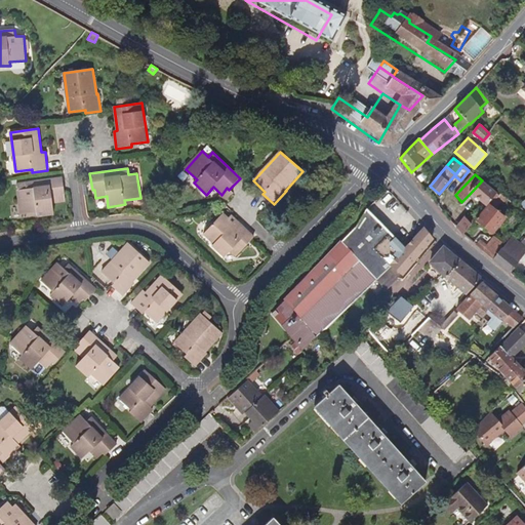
[(64,202),(63,194),(66,194),(63,177),(16,184),(21,215),(37,212),(37,217),(54,214),(53,203),(64,202)]
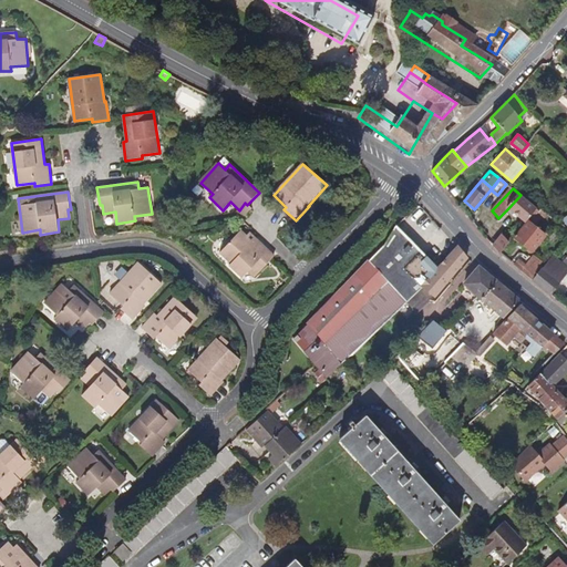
[(521,195),(507,209),(523,225),(528,218),(532,214),(536,208),(521,195)]
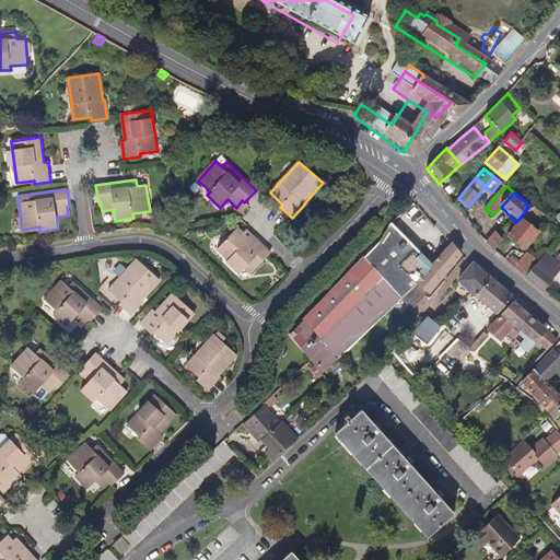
[(541,211),(535,206),(533,208),(532,209),(538,216),(541,211)]
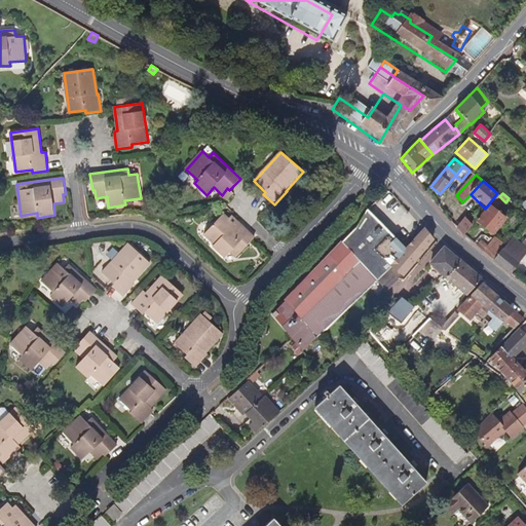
[(490,205),(478,220),(493,233),(505,218),(490,205)]
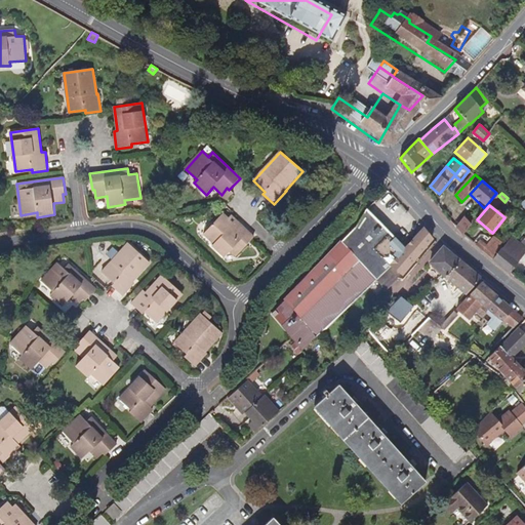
[(295,342),(303,351),(317,336),(323,329),(326,328),(345,310),(351,304),(364,290),(376,279),(388,269),(391,266),(402,274),(432,239),(425,228),(405,249),(366,209),(356,227),(355,226),(284,298),(270,314),(292,338),(295,342)]
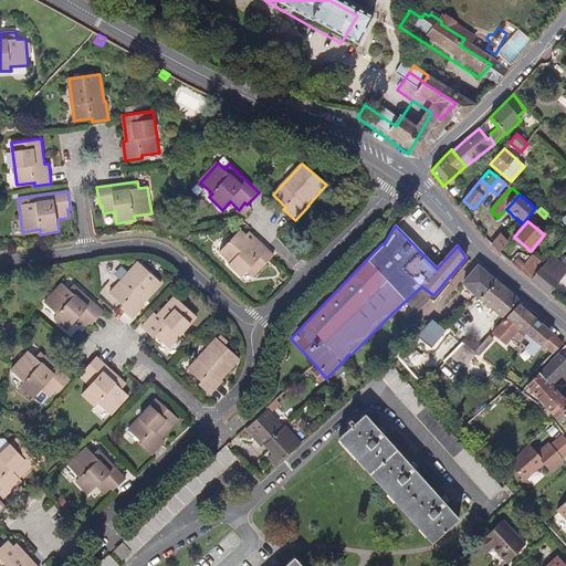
[(275,255),(249,232),(247,236),(241,230),(220,252),(231,263),(229,265),(243,278),(248,272),(254,279),(275,255)]
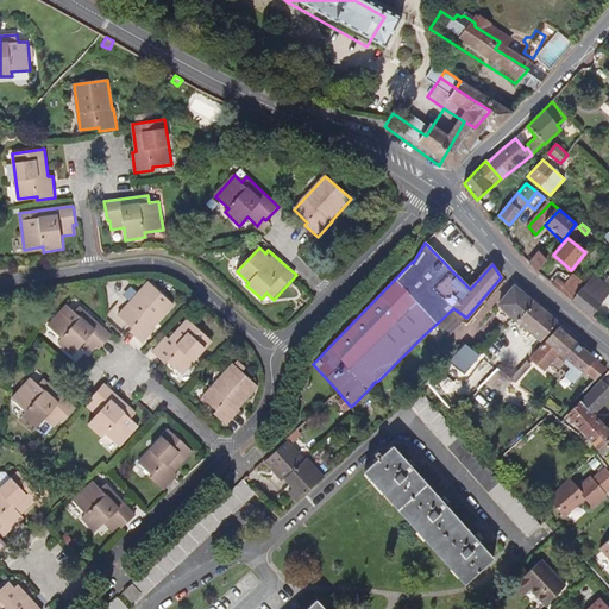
[(538,251),(529,263),(537,272),(546,261),(538,251)]
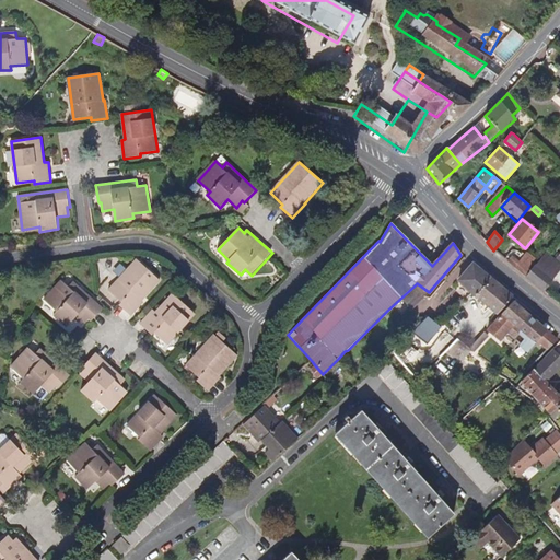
[(508,261),(514,267),(518,261),(524,255),(517,251),(512,249),(504,259),(508,261)]
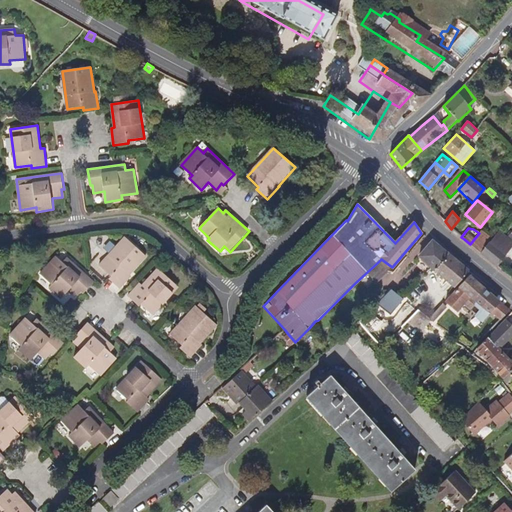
[(497,266),(506,256),(505,255),(495,247),(504,236),(498,231),(491,239),(481,231),(479,233),(474,239),(470,244),(497,266)]
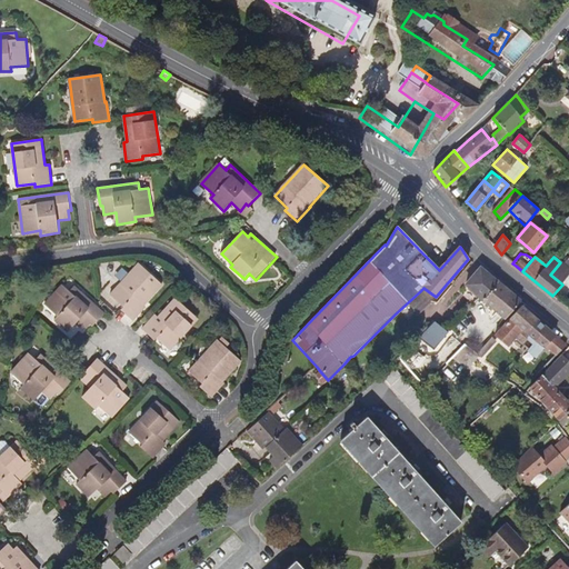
[(145,305),(162,285),(139,262),(110,295),(123,307),(121,310),(132,320),(146,306),(145,305)]
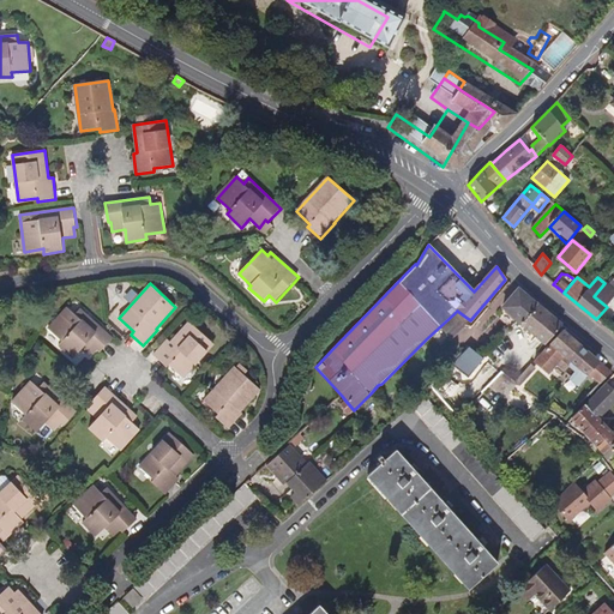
[(594,296),(606,306),(613,294),(613,289),(605,283),(594,296)]
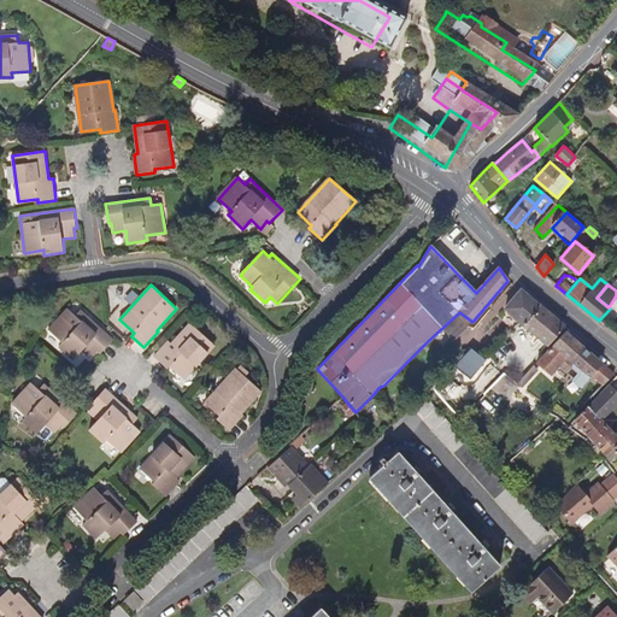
[(541,306),(523,293),(517,300),(513,298),(505,309),(507,310),(500,318),(515,330),(521,324),(523,327),(541,306)]
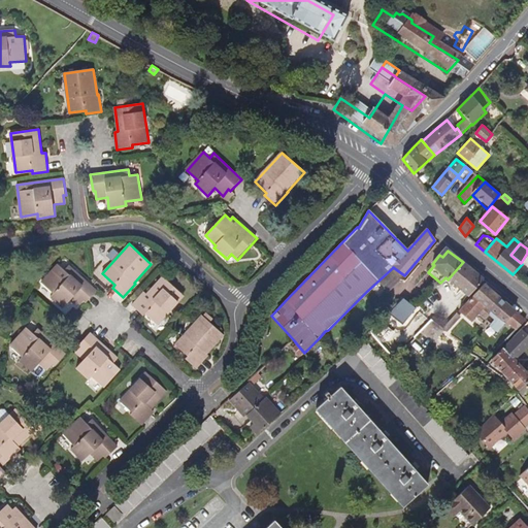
[(463,262),(448,279),(468,297),(484,279),(475,273),(463,262)]
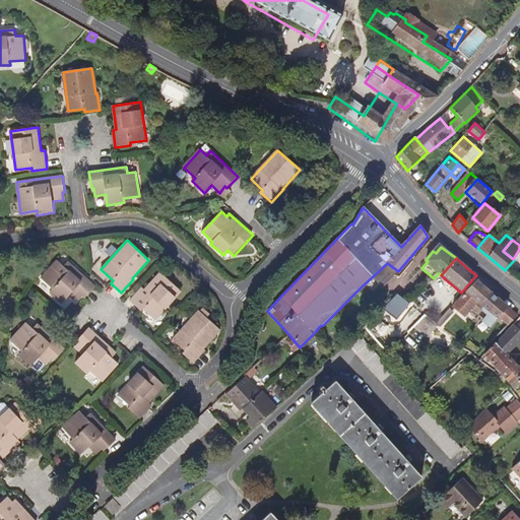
[(95,286),(68,261),(64,266),(57,260),(41,278),(53,288),(50,291),(62,304),(70,296),(78,303),(83,297),(85,299),(95,286)]
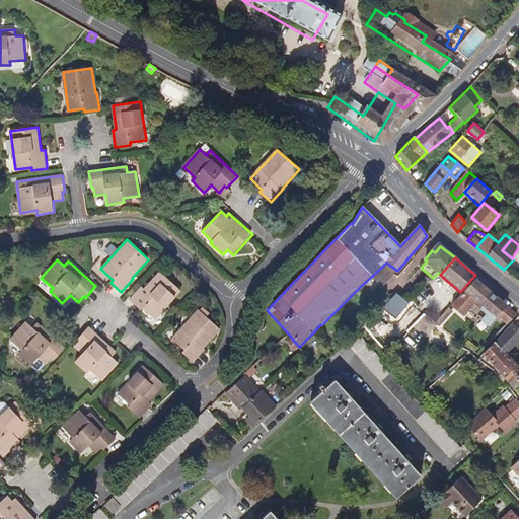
[(383,266),(372,276),(381,286),(394,274),(383,266)]
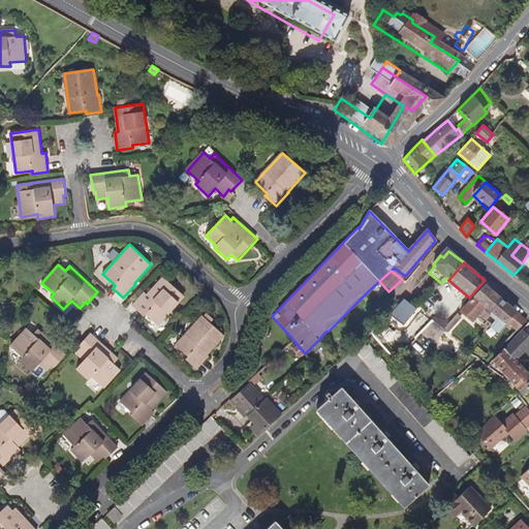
[(158,327),(185,297),(163,277),(148,294),(145,292),(132,307),(144,317),(146,314),(158,327)]
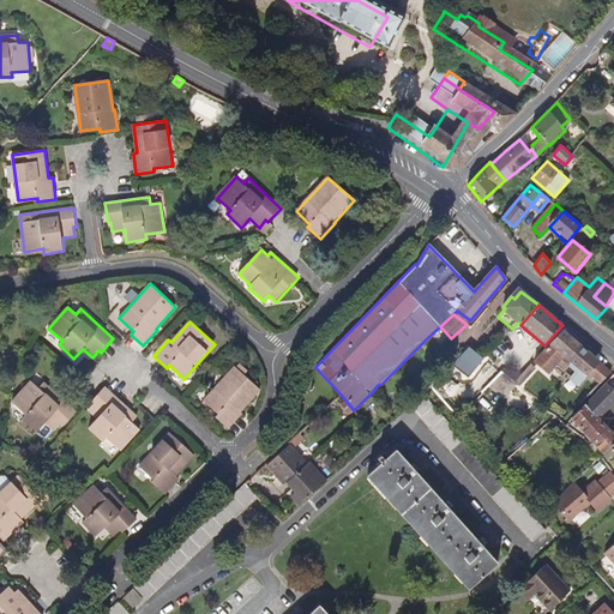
[(579,345),(563,331),(535,361),(548,372),(551,368),(559,375),(569,365),(565,362),(579,345)]
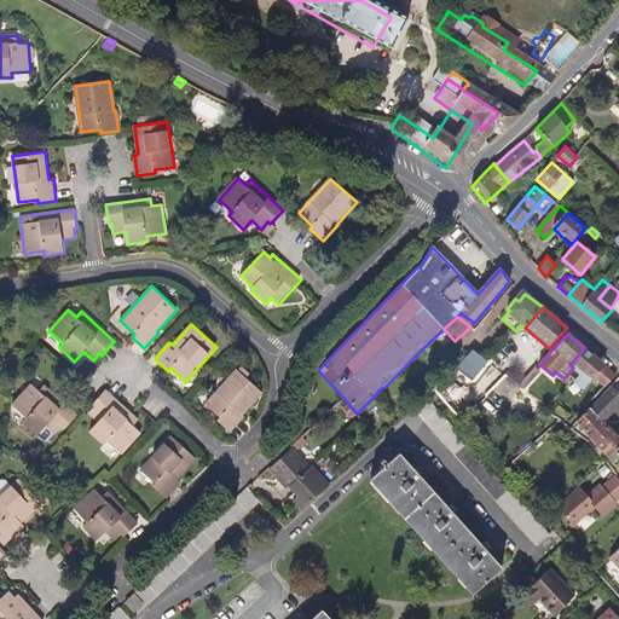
[(615,376),(584,348),(570,365),(573,368),(579,375),(574,380),(584,388),(595,377),(605,387),(615,376)]
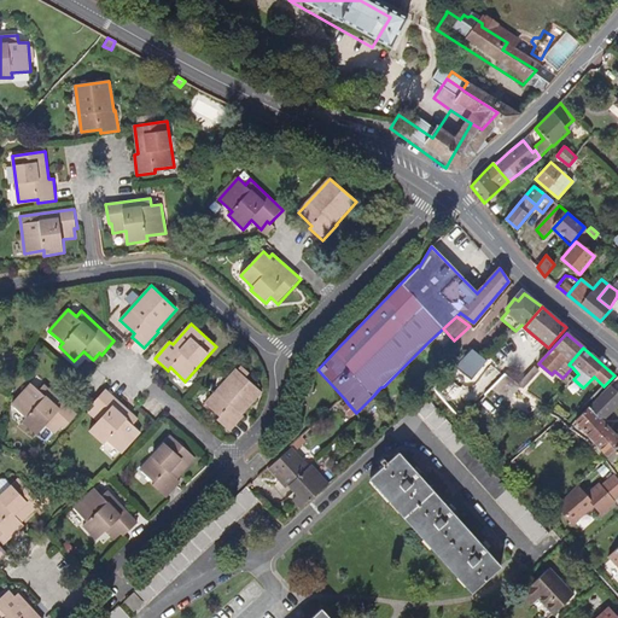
[(485,360),(472,349),(465,356),(479,368),(485,360)]
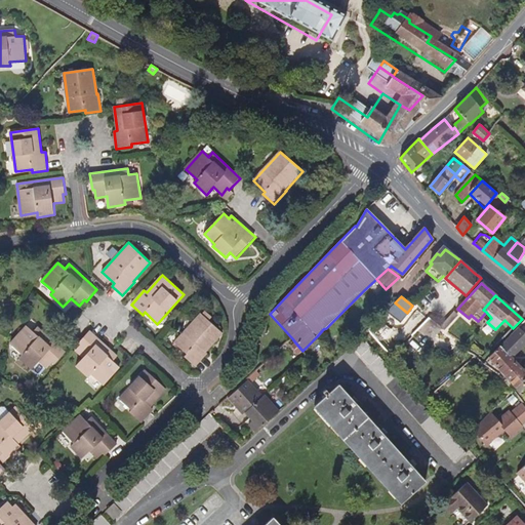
[(206,352),(223,333),(209,321),(212,316),(205,310),(174,344),(187,355),(185,357),(195,367),(207,353),(206,352)]
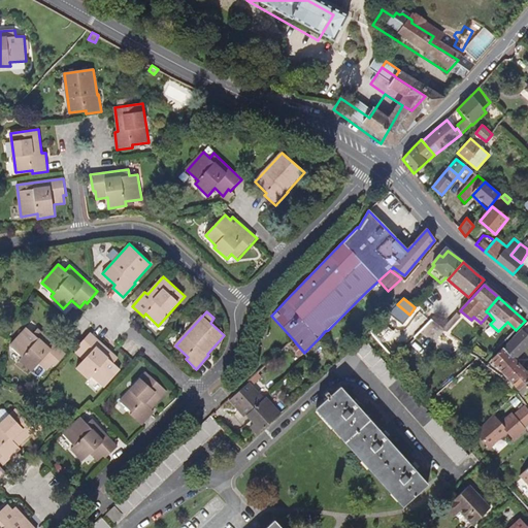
[(456,315),(443,328),(447,331),(460,318),(456,315)]
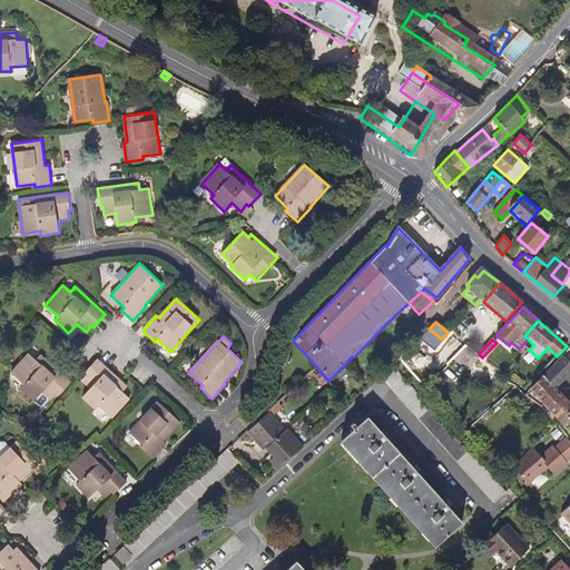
[(467,345),(454,357),(468,369),(479,356),(478,355),(467,345)]
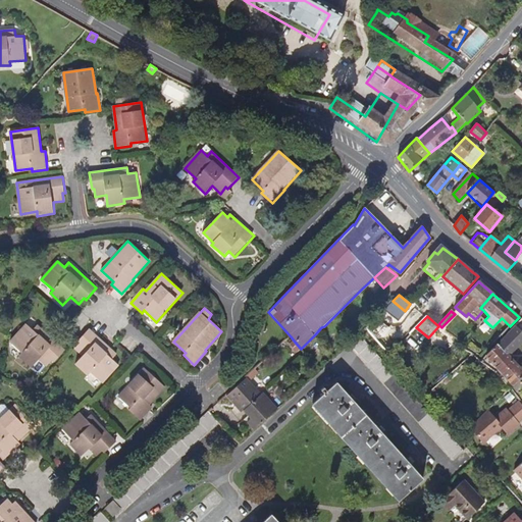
[(65,351),(37,325),(33,329),(27,323),(9,342),(21,353),(19,355),(33,367),(40,360),(47,367),(53,361),(54,362),(65,351)]
